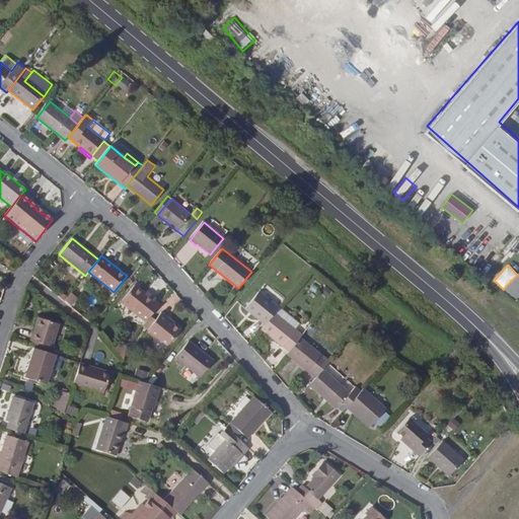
[(145,322),(158,306),(153,302),(144,294),(135,286),(121,302),(145,322)]
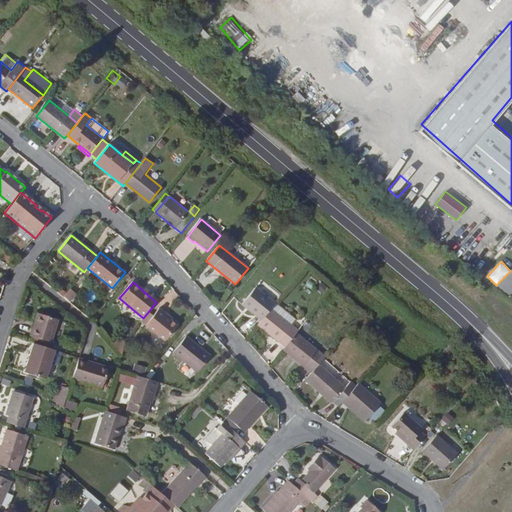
[(327,288),(321,282),(316,288),(322,294),(327,288)]
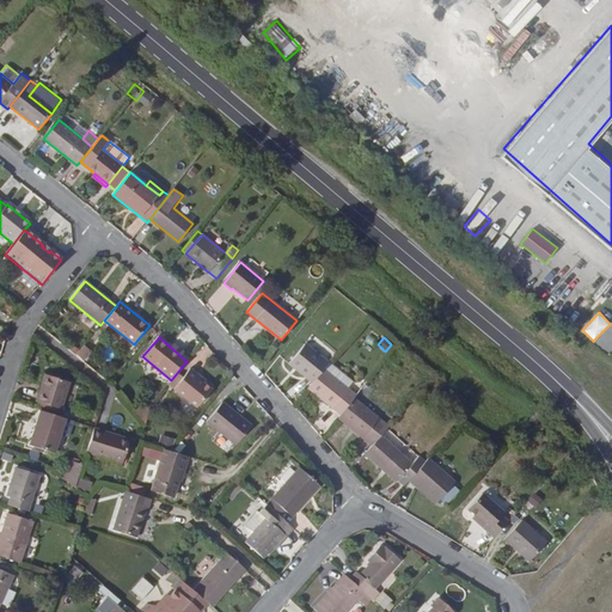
[(172,344),(170,347),(181,356),(183,353),(172,344)]
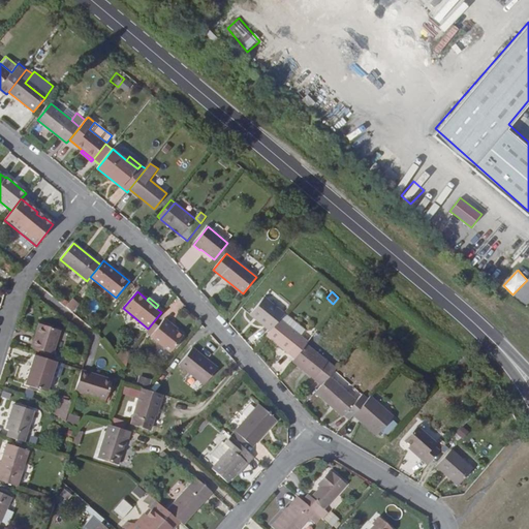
[(60,302),(66,307),(69,303),(63,299),(60,302)]
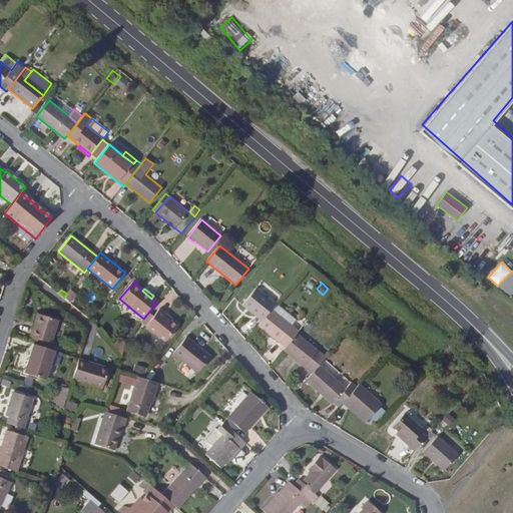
[(71,290),(64,299),(70,304),(77,295),(71,290)]
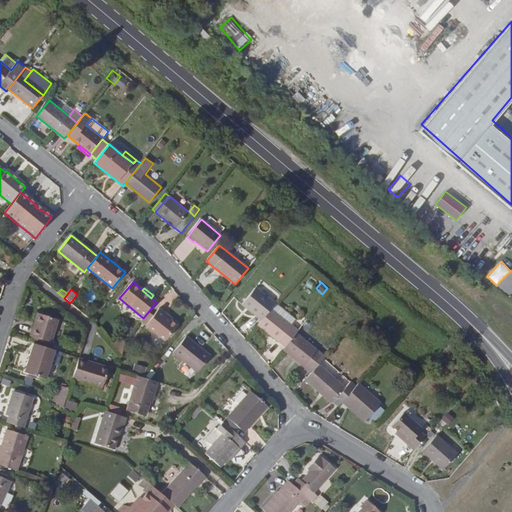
[(262,320),(271,310),(275,305),(256,289),(243,305),(262,320)]
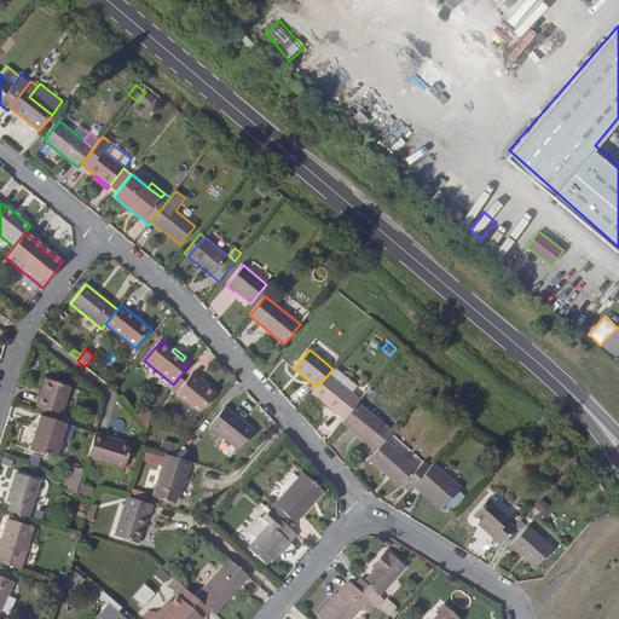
[(185,383),(177,393),(200,412),(214,394),(201,383),(202,381),(194,374),(185,383)]
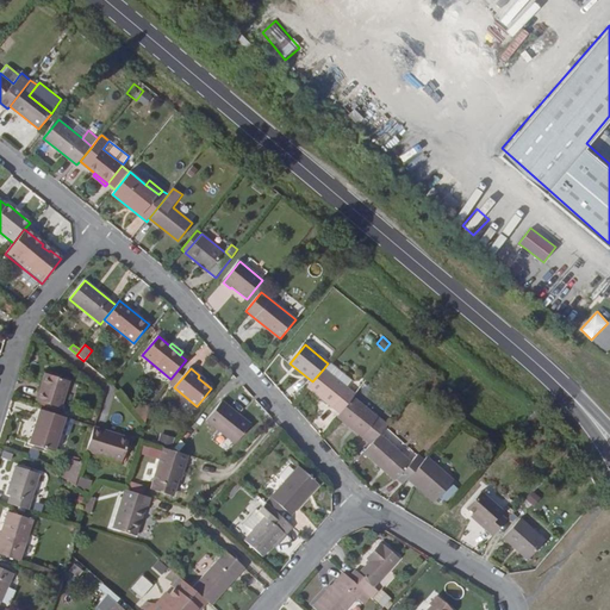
[(327,373),(323,369),(312,381),(307,387),(311,391),(327,373)]
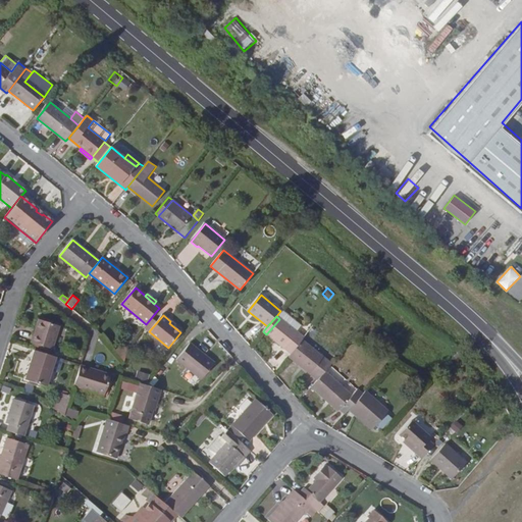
[(156,323),(151,319),(144,327),(149,331),(156,323)]
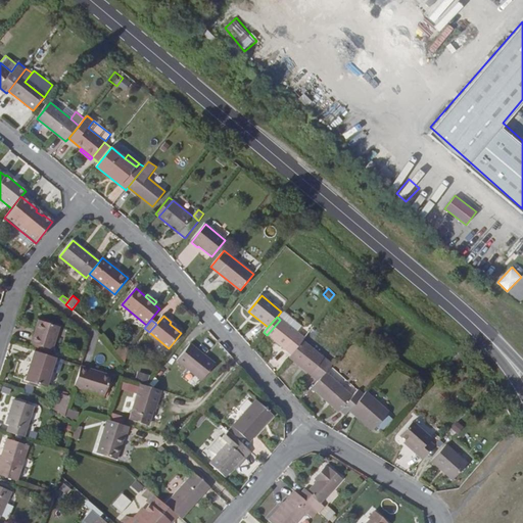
[(267,335),(291,355),(303,341),(304,339),(280,320),(267,335)]
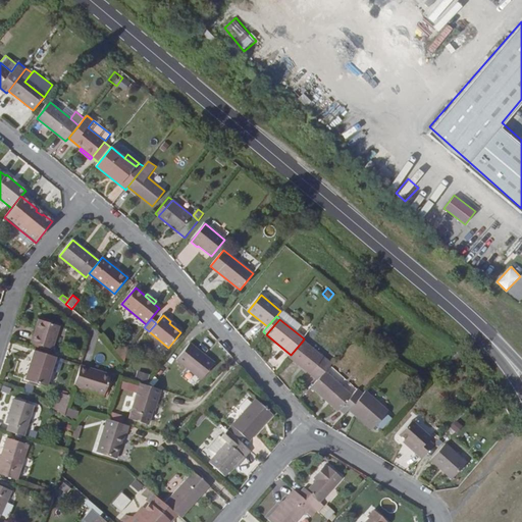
[(39,320),(32,344),(52,350),(59,326),(39,320)]
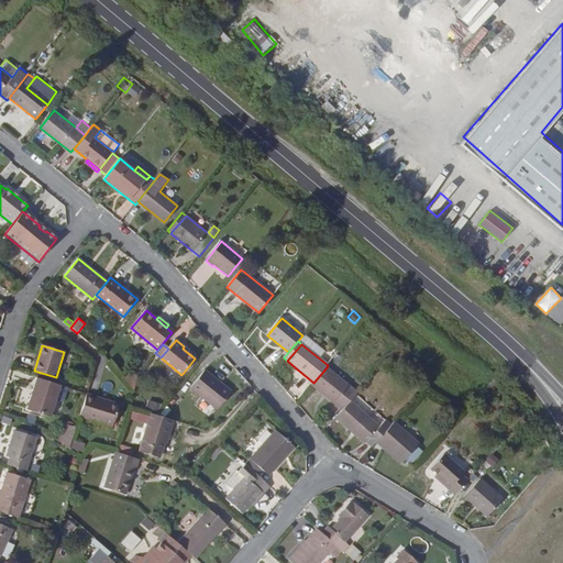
[(327,397),(343,410),(353,399),(360,393),(327,367),(313,383),(312,385),(323,394),(324,393),(329,395),(327,397)]
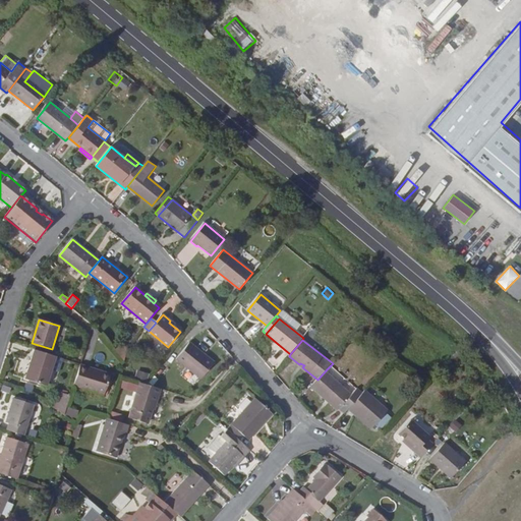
[(214,363),(189,343),(176,359),(200,379),(214,363)]
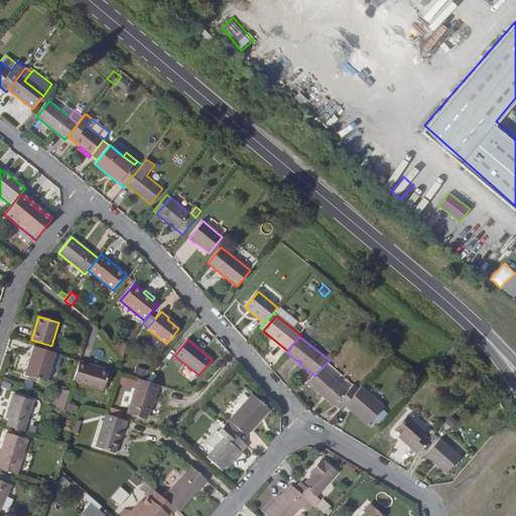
[(121,341),(113,347),(123,359),(127,347),(121,341)]
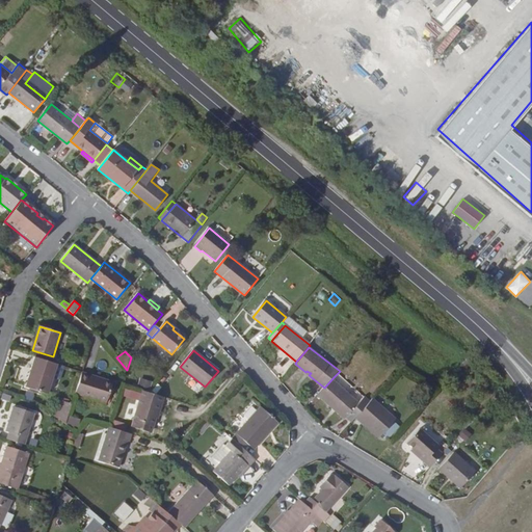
[(47,394),(56,365),(35,358),(26,388),(47,394)]
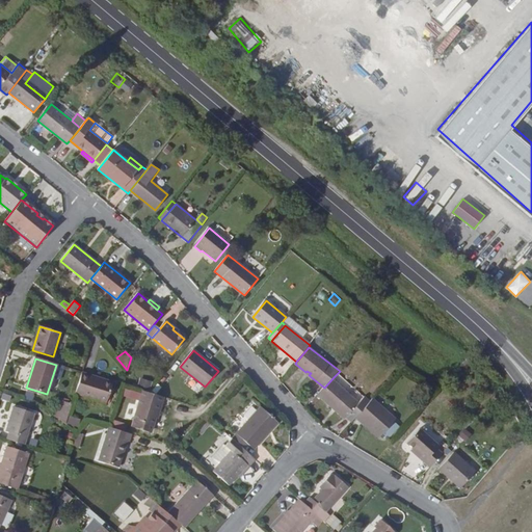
[(97,378),(82,374),(76,395),(106,404),(113,383),(102,379),(101,381),(97,380),(97,378)]
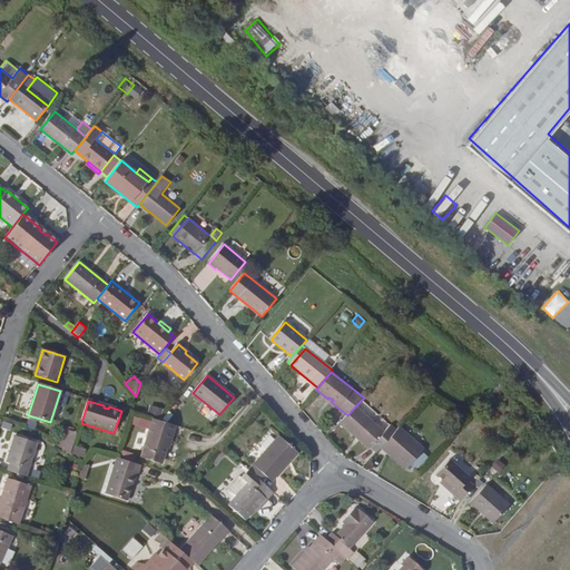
[(357,404),(347,415),(342,421),(356,434),(359,431),(373,443),(380,450),(381,448),(396,430),(391,424),(386,430),(357,404)]
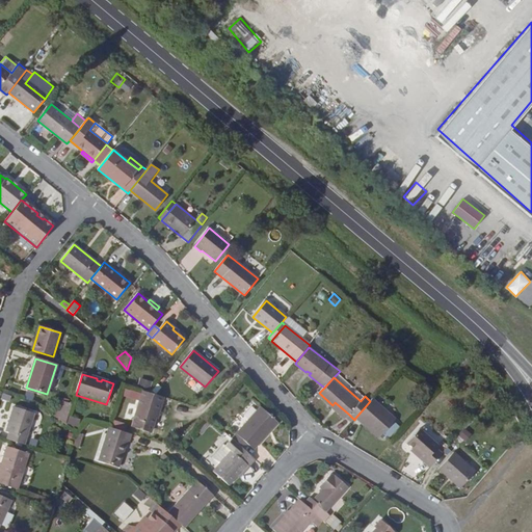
[(150,393),(153,381),(140,378),(137,389),(150,393)]
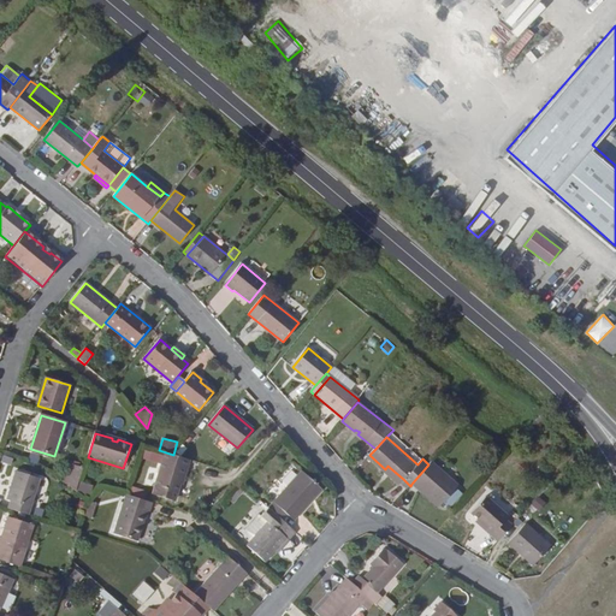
[(188,449),(182,445),(176,452),(181,457),(188,449)]
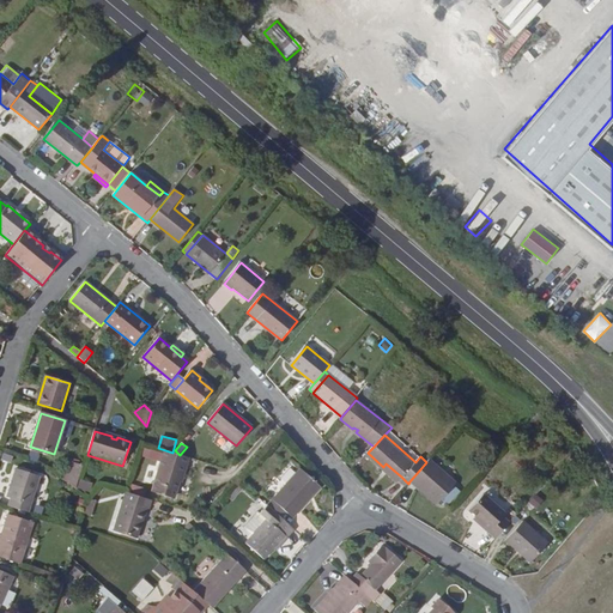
[(140,456),(159,462),(162,451),(143,447),(140,456)]
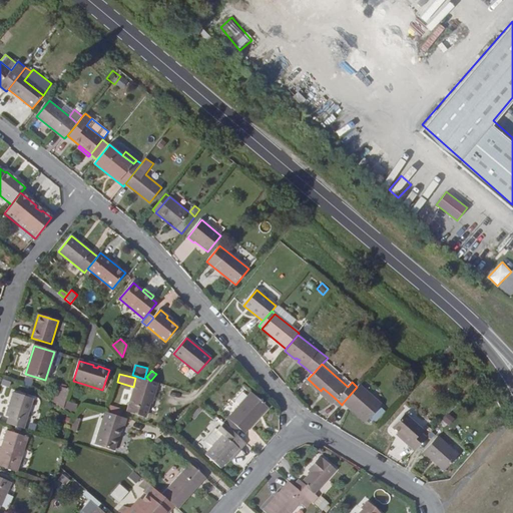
[(33,380),(26,378),(24,385),(30,387),(33,380)]
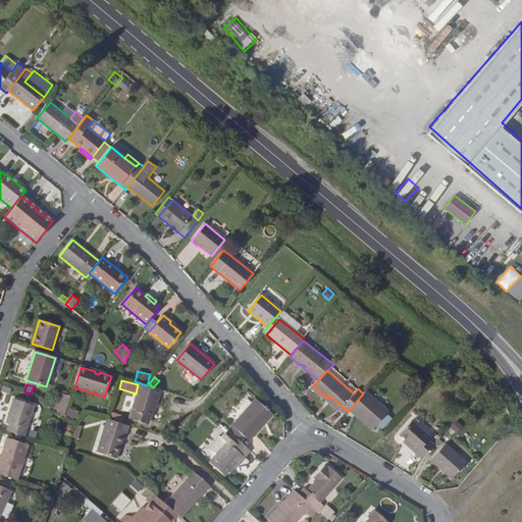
[(11,388),(2,385),(1,393),(9,395),(11,388)]
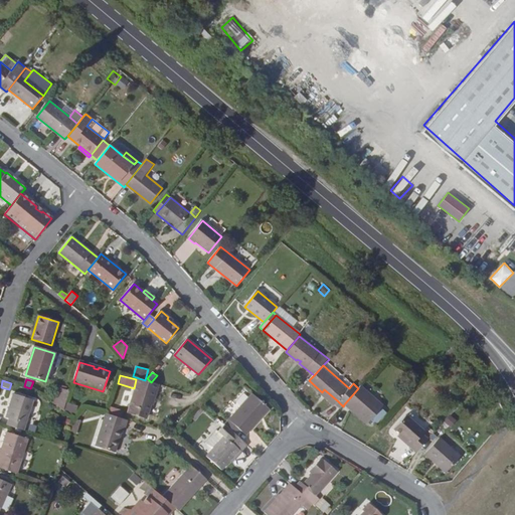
[(154,401),(158,386),(145,382),(138,380),(127,414),(145,420),(147,413),(148,413),(152,401),(154,401)]
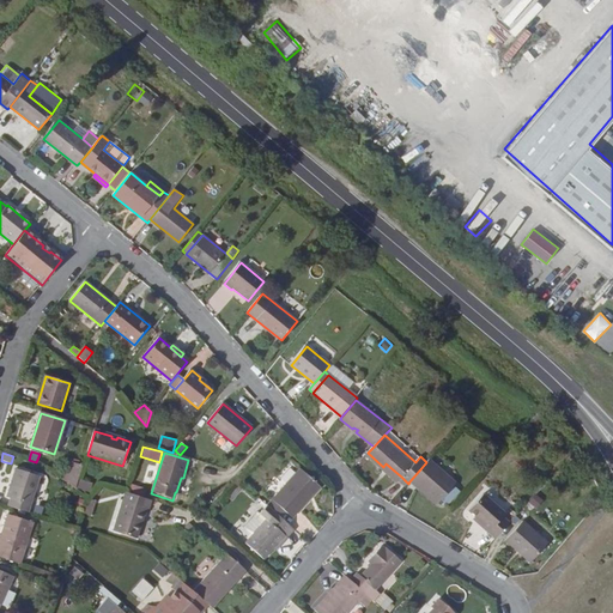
[(266,492),(273,497),(297,466),(291,460),(266,492)]
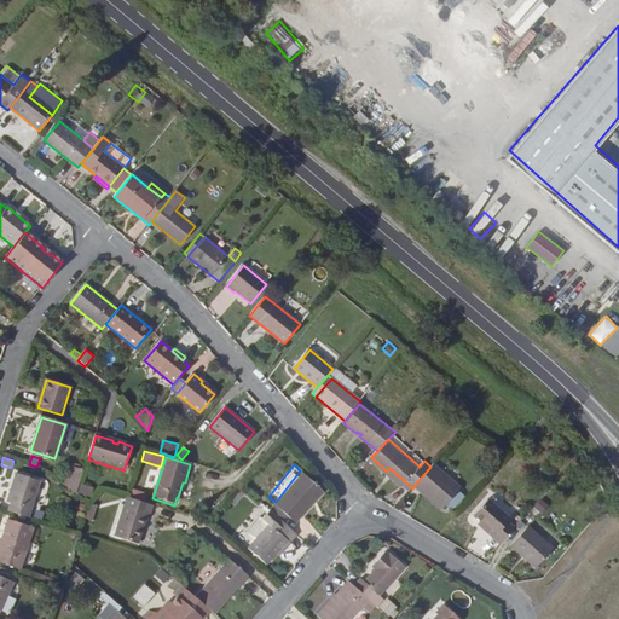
[(433,464),(431,467),(414,486),(421,492),(423,490),(443,508),(445,504),(458,491),(460,489),(433,464)]
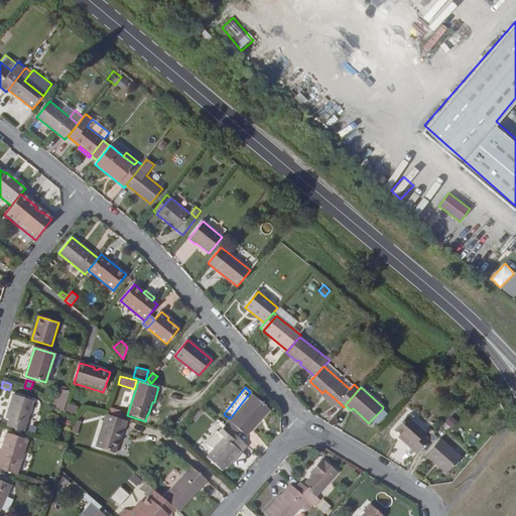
[(63,412),(67,403),(70,392),(60,389),(57,399),(55,405),(63,412)]
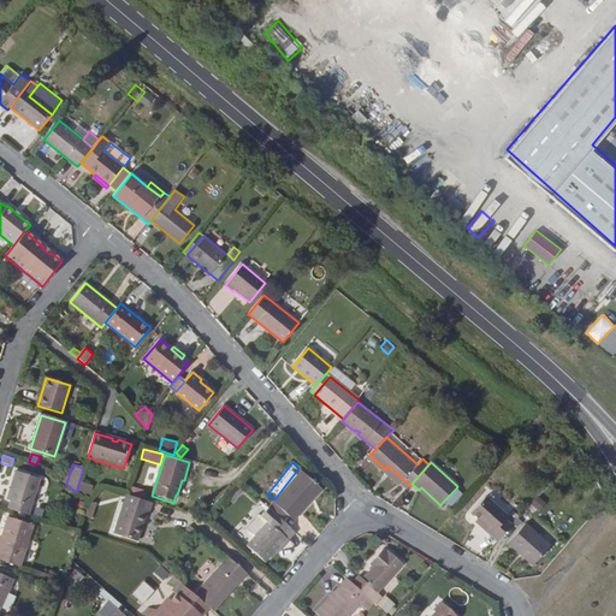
[(400,483),(403,479),(388,466),(385,469),(400,483)]
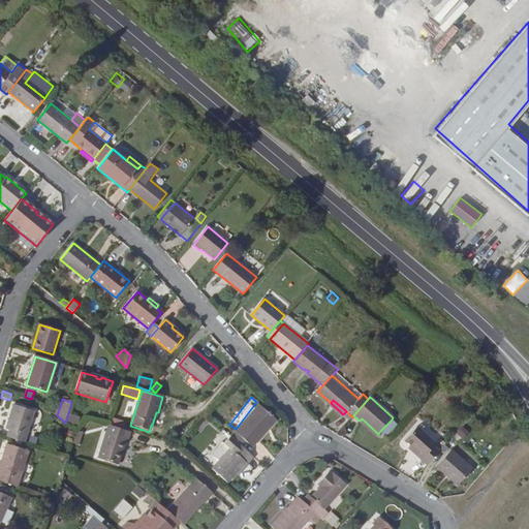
[(8,430),(6,436),(25,442),(34,411),(12,405),(5,429),(8,430)]
